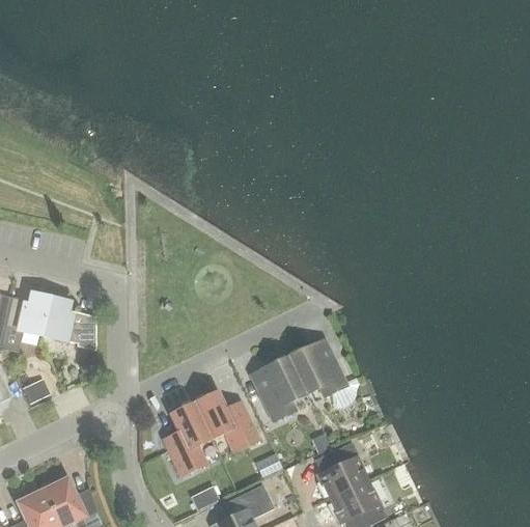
[(42,334),(50,298),(30,294),(29,300),(12,297),(5,326),(42,334)]
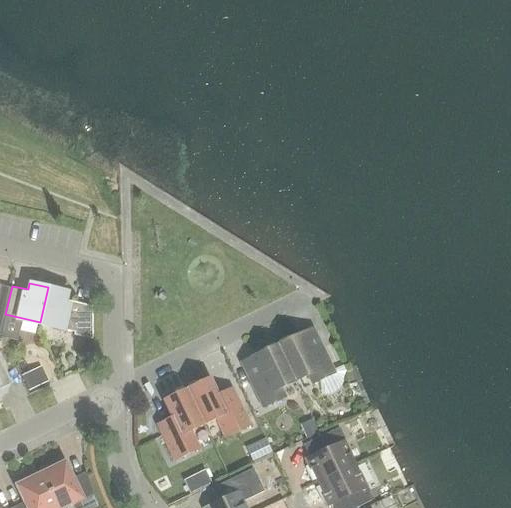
[(92,304),(66,298),(68,291),(48,287),(40,322),(74,330),(74,333),(92,337),(92,361),(74,370),(74,371),(93,362),(92,298),(91,298),(92,304)]
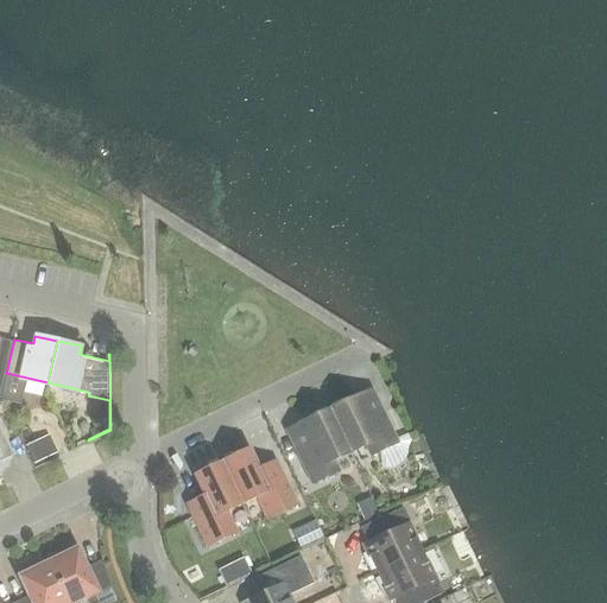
[(371,387),(329,407),(351,450),(367,442),(373,452),(397,440),(371,387)]
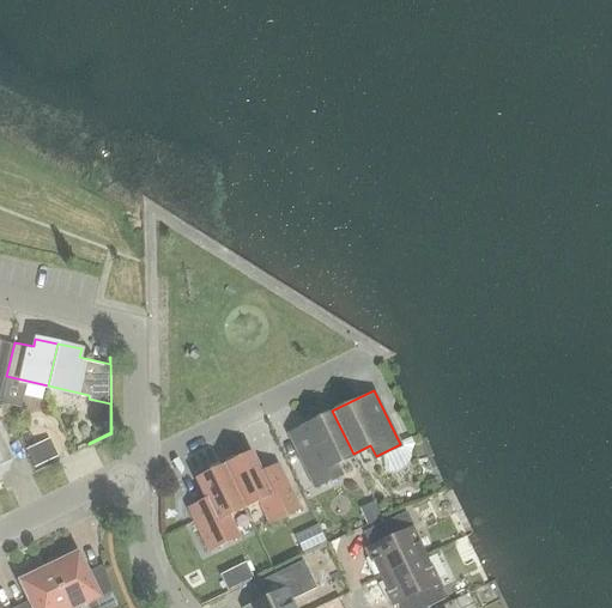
[(353,454),(332,411),(290,431),(316,485),(340,473),(335,462),(353,454)]
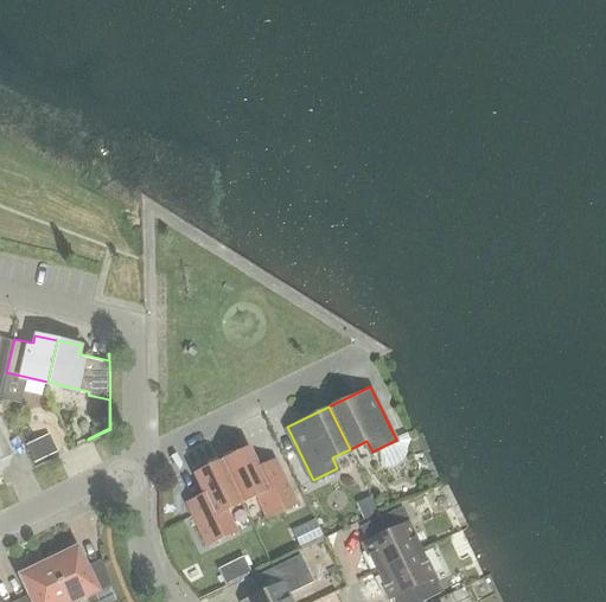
[(102,408),(89,414),(95,426),(108,420),(102,408)]
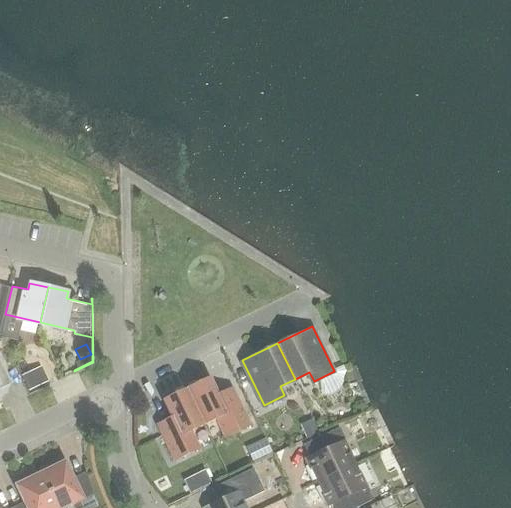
[(0,386),(11,381),(0,358),(0,386)]
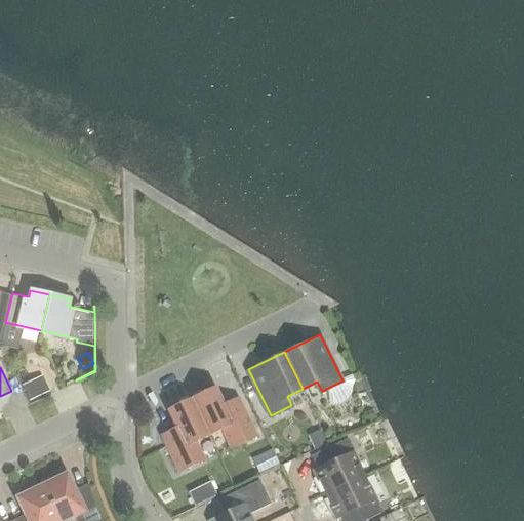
[(31,397),(48,389),(43,377),(25,386),(31,397)]
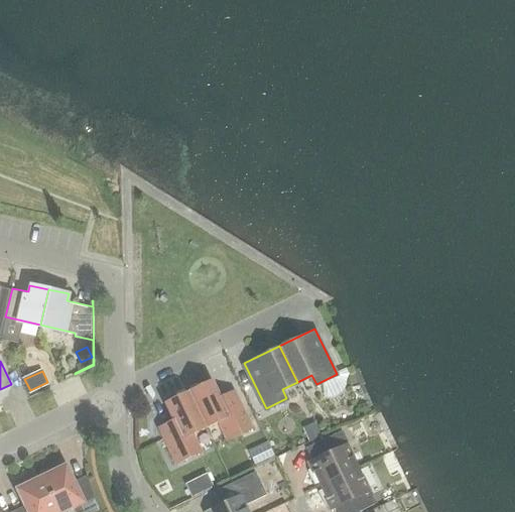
[(212,379),(187,390),(206,426),(218,420),(227,437),(252,425),(240,400),(225,407),(212,379)]
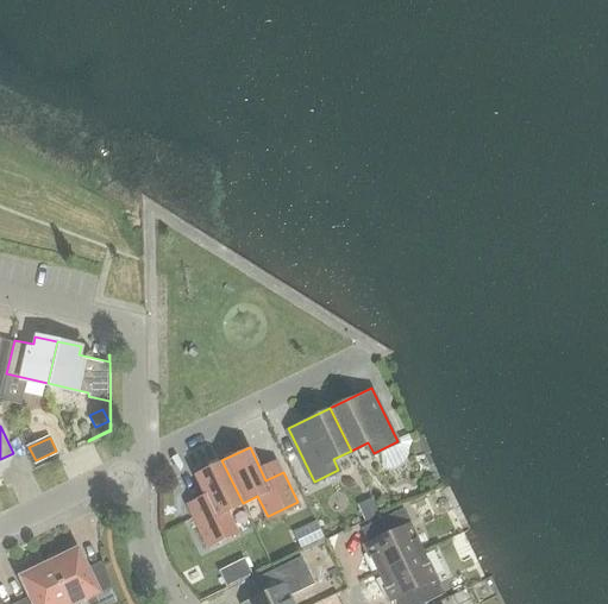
[(243,503),(221,460),(194,473),(211,507),(193,515),(207,545),(238,530),(229,510),(243,503)]
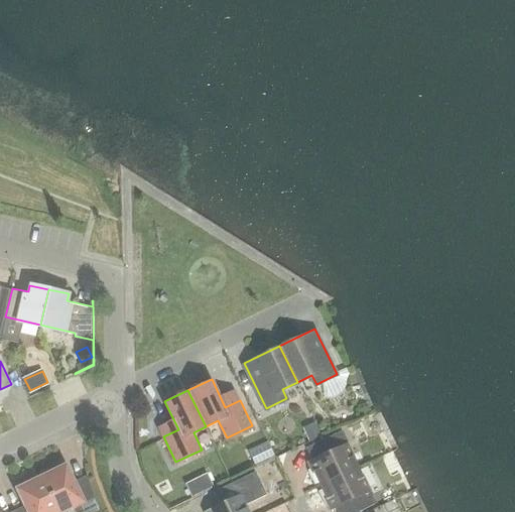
[(316,425),(305,430),(309,440),(322,435),(316,425)]
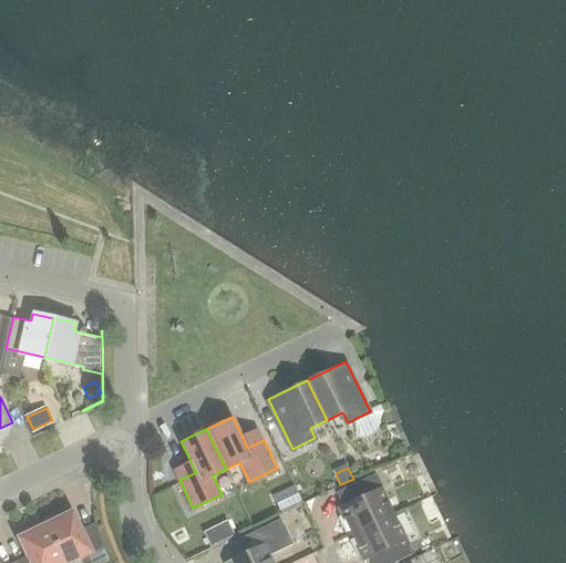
[(351,532),(393,512),(374,472),(343,488),(348,498),(346,504),(339,508),(351,532)]
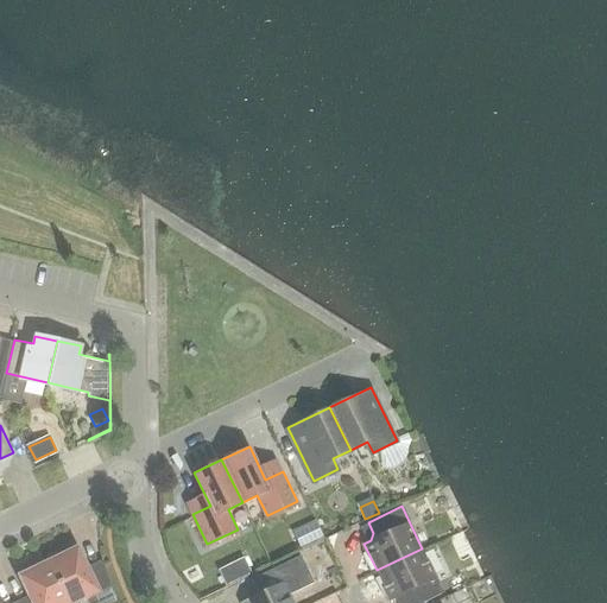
[(62,546),(45,554),(68,602),(71,602),(87,596),(90,602),(105,602),(117,597),(105,564),(89,571),(77,546),(64,552),(62,546)]
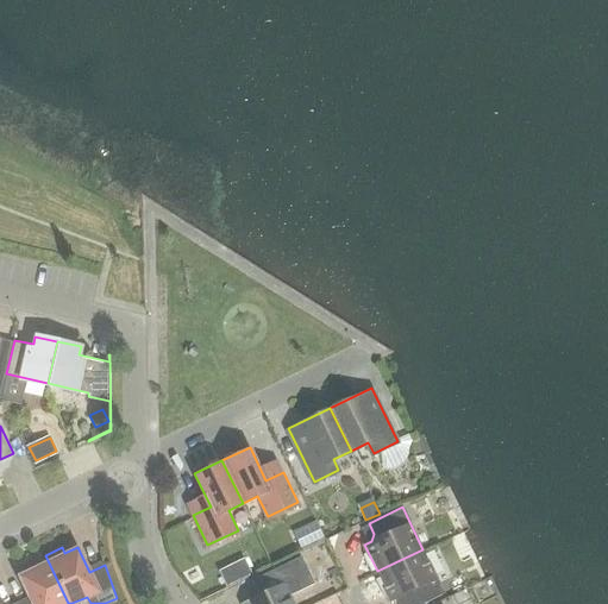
[(377,571),(390,598),(397,595),(405,597),(407,603),(418,603),(443,592),(422,549),(377,571)]
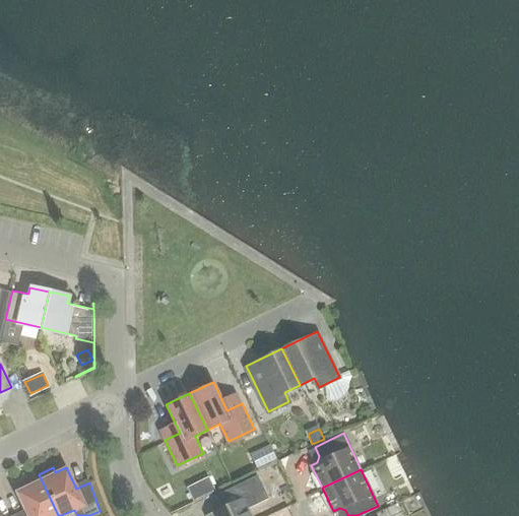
[(221,507),(206,514),(206,515),(252,515),(248,507),(268,497),(257,473),(231,487),(237,500),(221,507)]
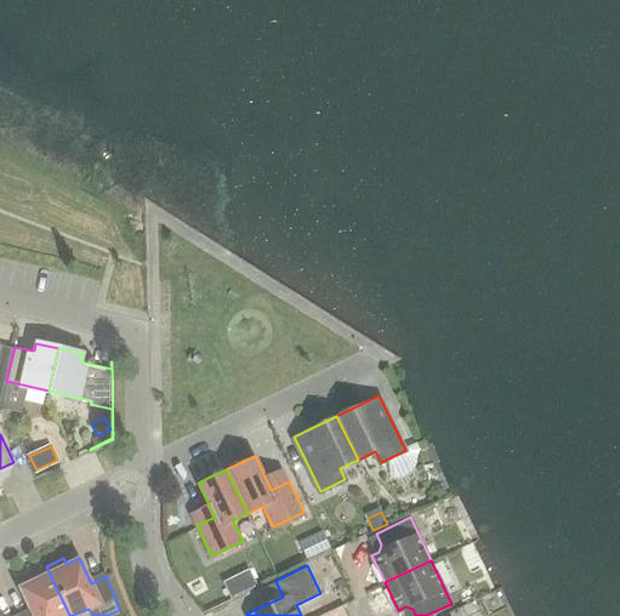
[(32,612),(23,615),(69,615),(46,566),(29,575),(32,580),(20,586),(32,612)]
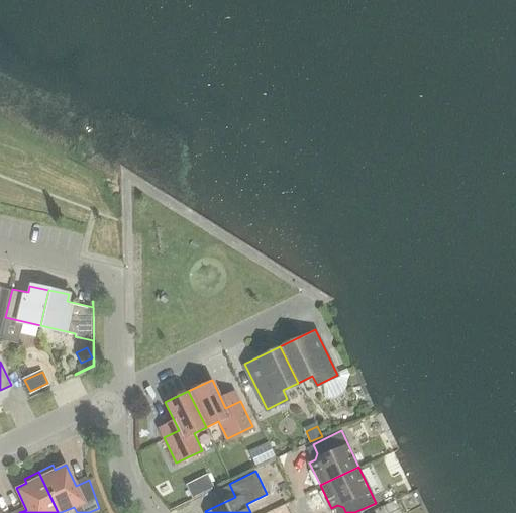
[(187,483),(192,496),(203,491),(198,478),(187,483)]
